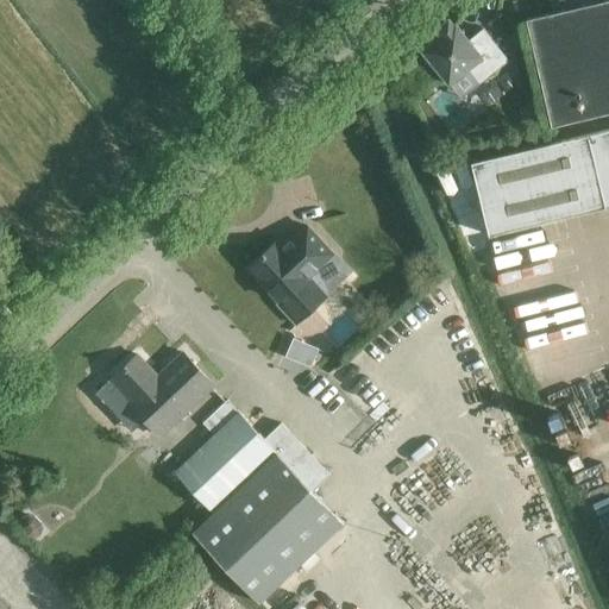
[(608,2),(531,24),(559,132),(608,118),(608,2)]
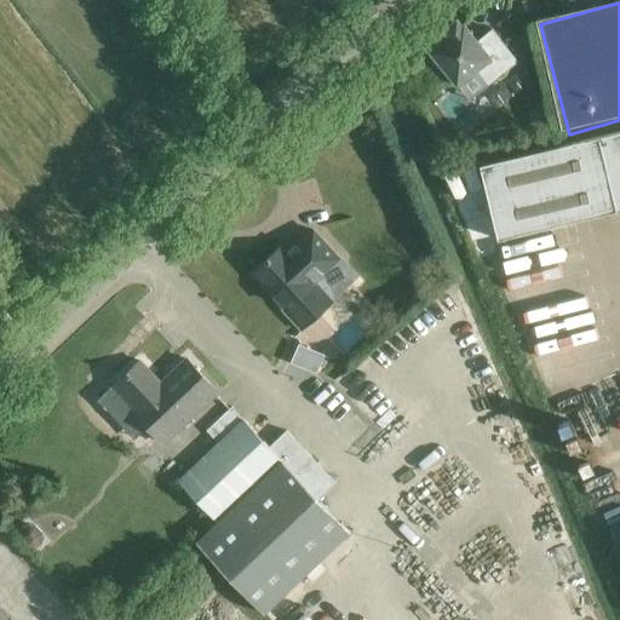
[(445,69),(457,84),(475,69),(487,85),(517,61),(492,28),(476,40),(464,24),(461,26),(457,18),(443,29),(449,35),(446,38),(445,36),(431,46),(434,49),(430,51),(432,52),(428,56),(441,72),(445,69)]
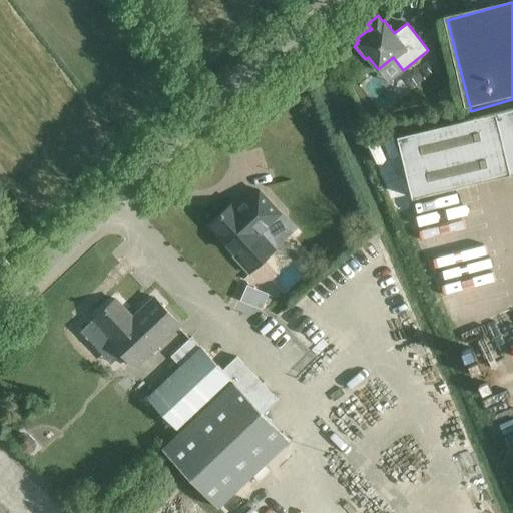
[(512,108),(397,136),(411,197),(512,172),(512,108)]
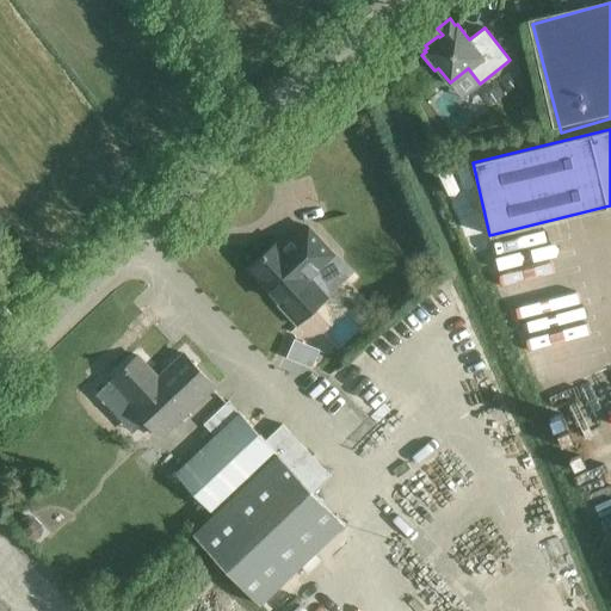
[(247,267),(279,302),(277,306),(297,327),(329,297),(310,276),(334,254),(308,226),(283,248),(276,241),(247,267)]
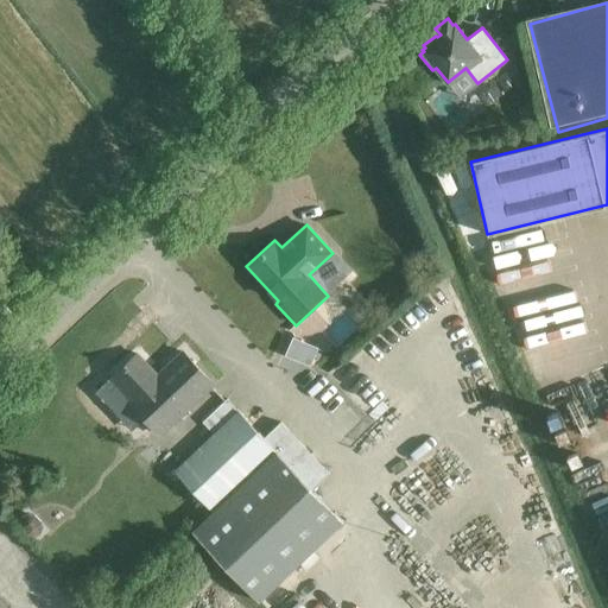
[(309,365),(318,343),(302,335),(297,344),(291,341),(286,352),(295,355),(292,358),(309,365)]
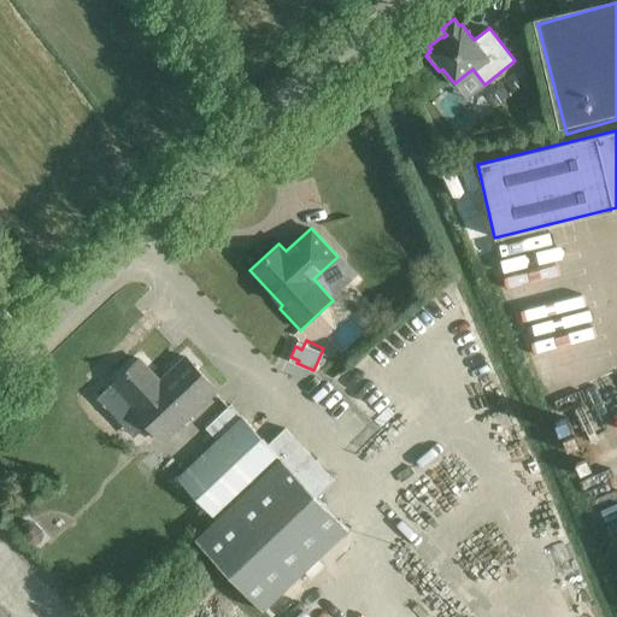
[(139,359),(112,385),(133,406),(130,407),(163,441),(217,389),(186,356),(159,380),(139,359)]
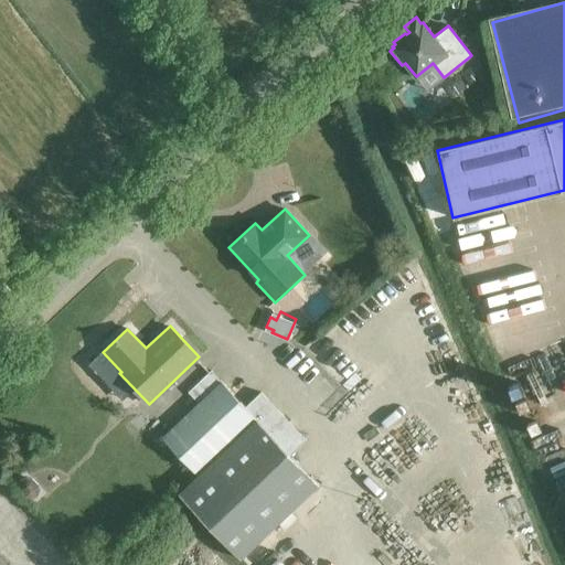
[(256,418),(245,406),(211,370),(188,393),(196,403),(161,437),(198,475),(256,418)]
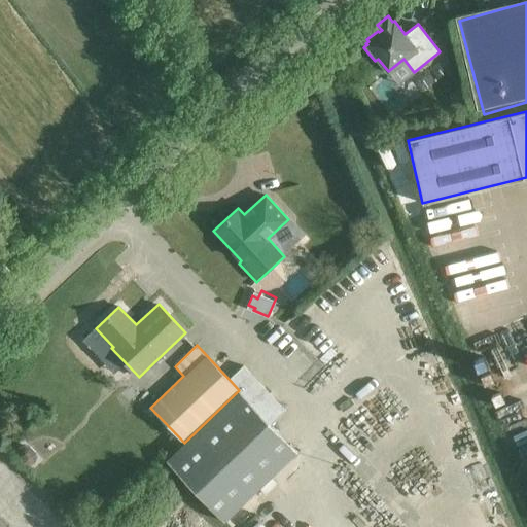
[(239,390),(184,443),(166,460),(224,522),(299,452),(272,424),(284,412),(243,365),(229,379),(239,390)]
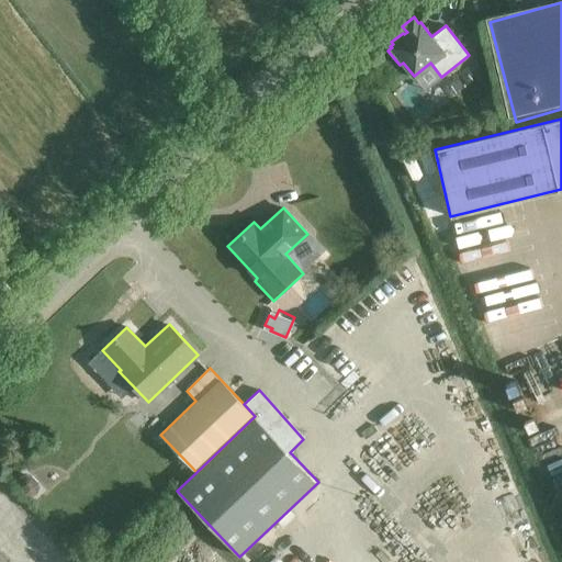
[(32,474),(25,473),(20,475),(18,481),(20,487),(25,493),(31,495),(36,493),(38,487),(37,481),(32,474)]
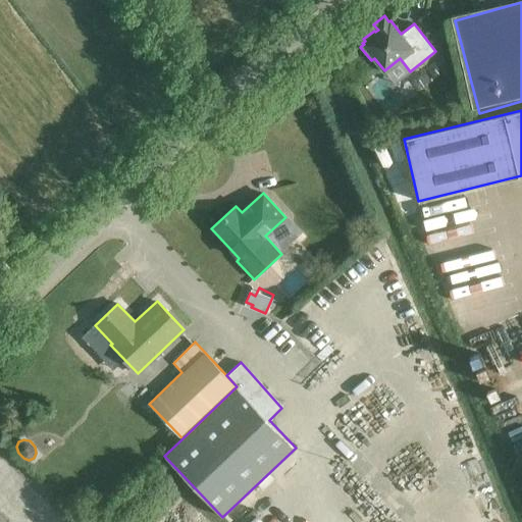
[(10,521),(0,512),(0,521),(10,521)]
